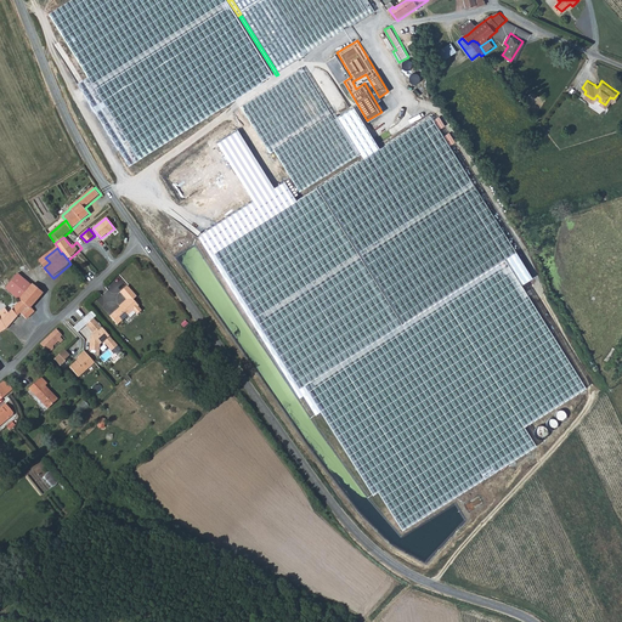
[(40,271),(46,280),(51,276),(44,267),(40,271)]
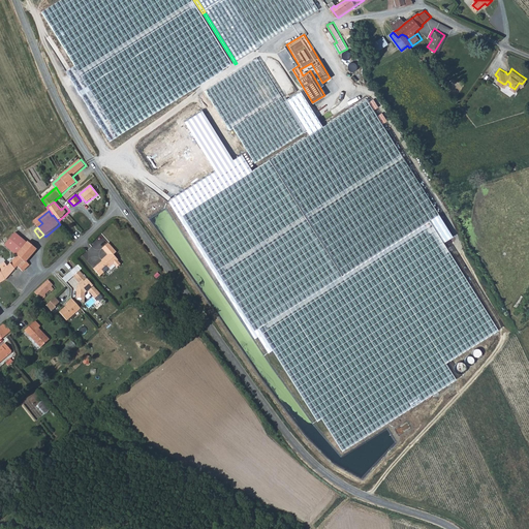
[(18,255),(21,251),(27,244),(16,234),(5,245),(16,253),(18,255)]
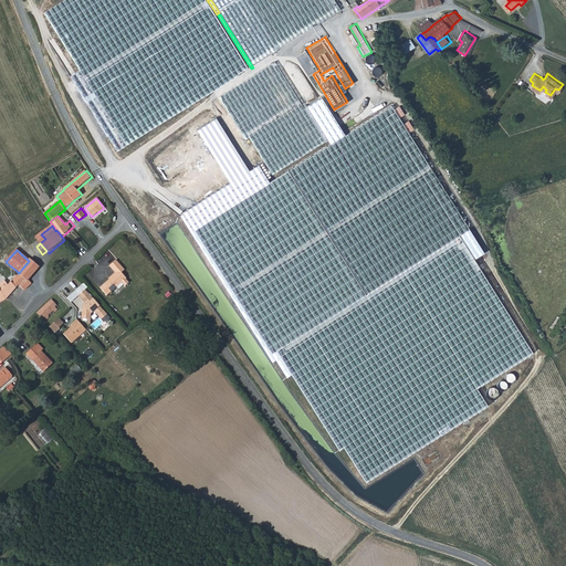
[(104,284),(112,292),(123,282),(126,285),(129,281),(126,278),(127,278),(122,271),(125,269),(117,259),(109,264),(116,271),(112,275),(113,276),(104,284)]
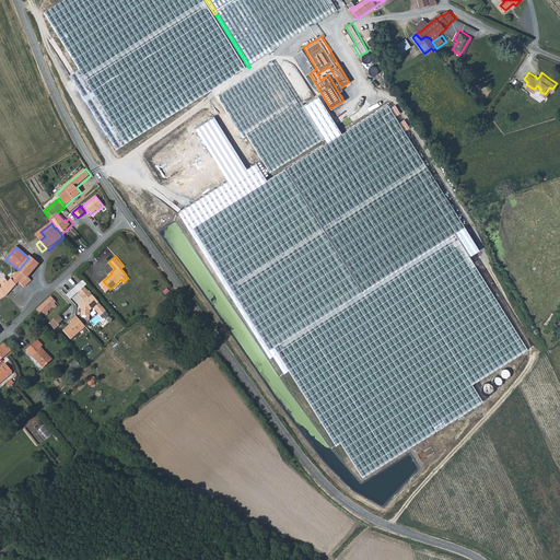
[(32,272),(39,263),(33,259),(30,257),(28,258),(22,266),(32,272)]
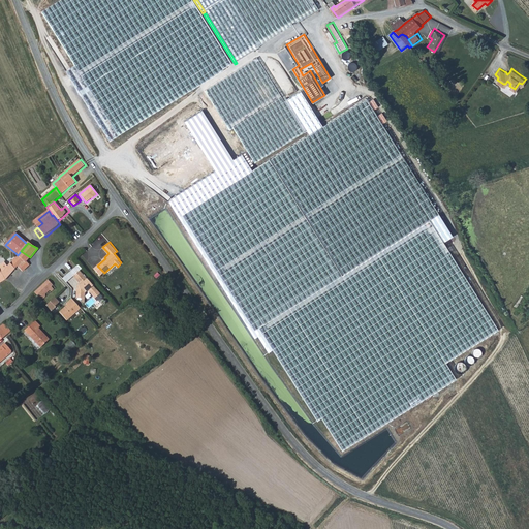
[(21,251),(18,255),(14,259),(10,263),(16,269),(17,270),(20,268),(25,271),(30,265),(27,261),(30,257),(21,251)]
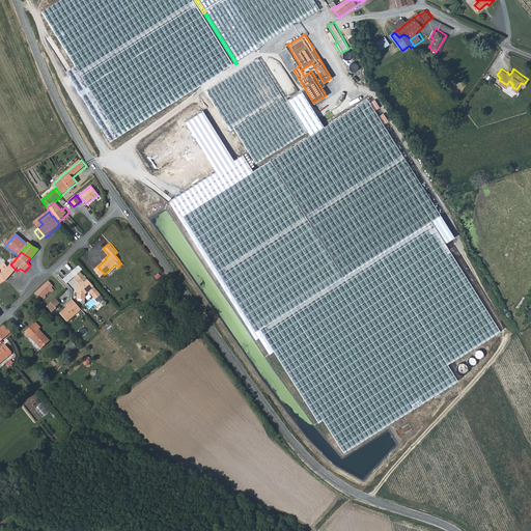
[(8,268),(5,262),(0,266),(0,271),(6,280),(16,270),(10,264),(8,268)]
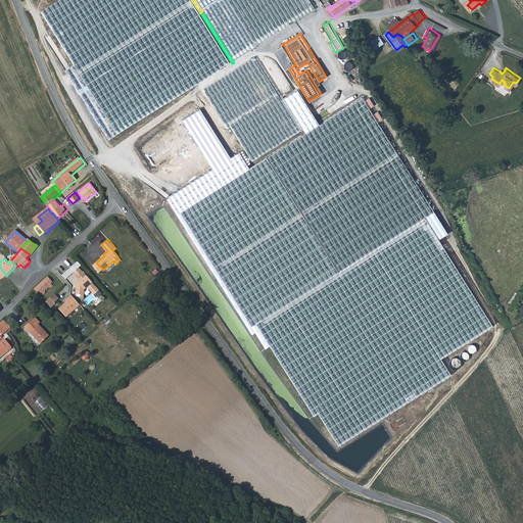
[(96,263),(93,265),(100,272),(103,270),(96,263)]
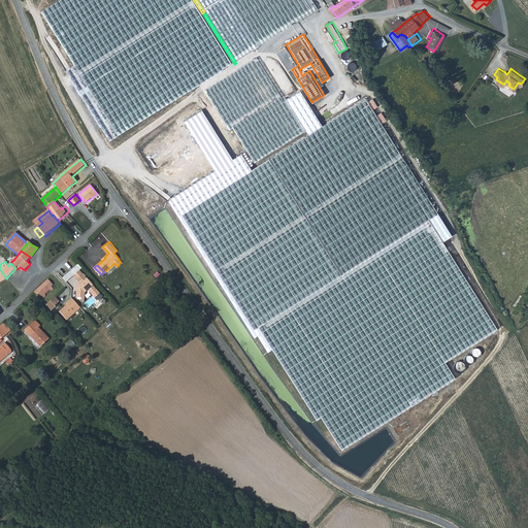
[(101,294),(80,270),(74,276),(81,284),(78,287),(77,298),(87,298),(87,293),(89,291),(96,298),(101,294)]
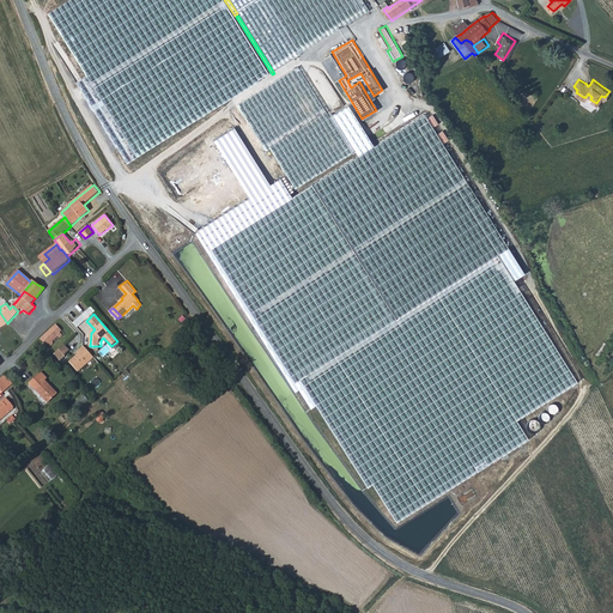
[(60,337),(61,338),(66,334),(58,325),(49,333),(56,340),(60,337)]
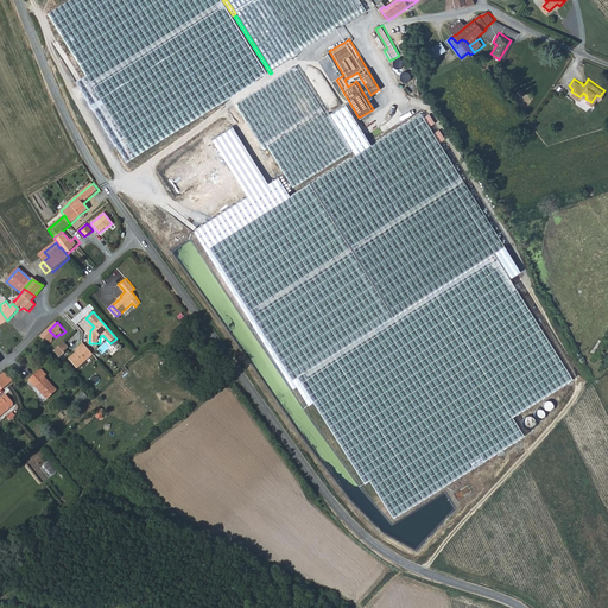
[(55,341),(52,339),(56,337),(49,330),(39,339),(44,343),(46,342),(49,340),(51,343),(55,341)]
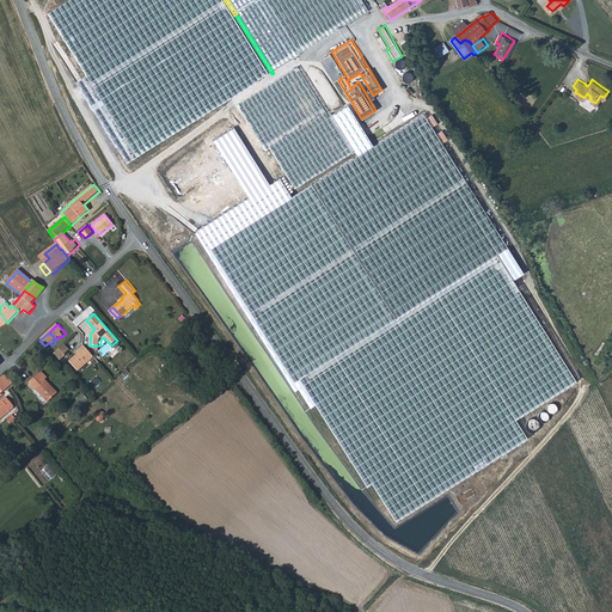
[(71,350),(65,343),(55,353),(62,360),(67,355),(66,355),(71,350)]
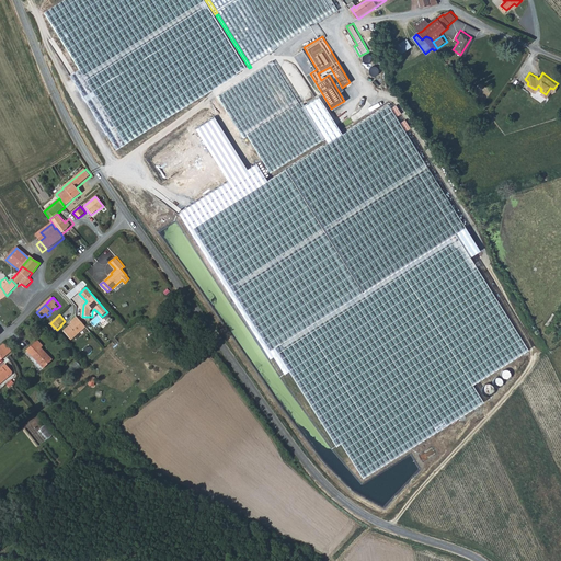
[(71,341),(88,328),(78,317),(71,322),(72,323),(64,331),(71,341)]
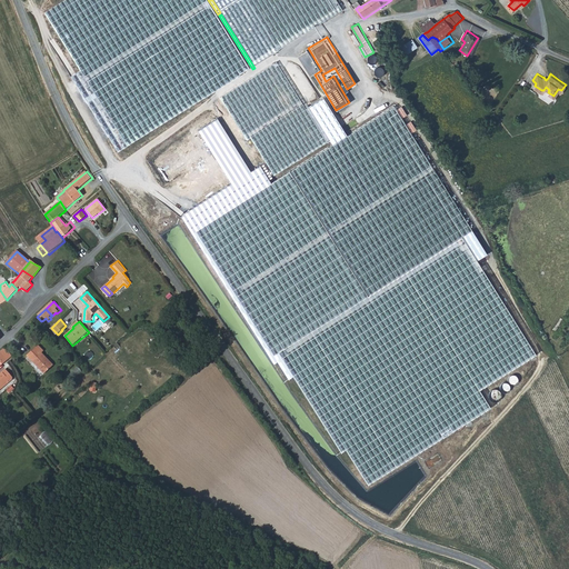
[(39,347),(30,355),(46,375),(57,366),(45,353),(48,351),(42,346),(40,348),(39,347)]
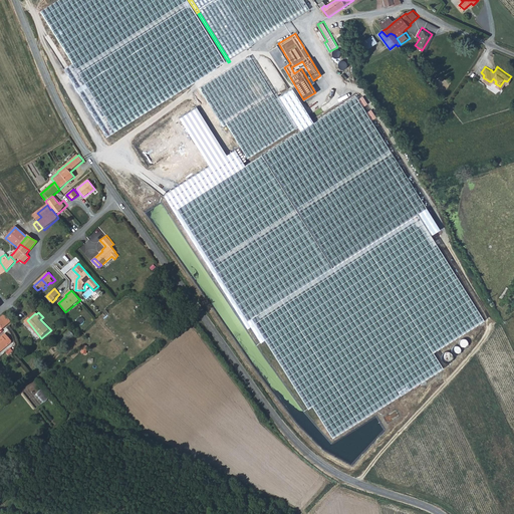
[(7,325),(11,321),(5,314),(1,318),(7,325)]
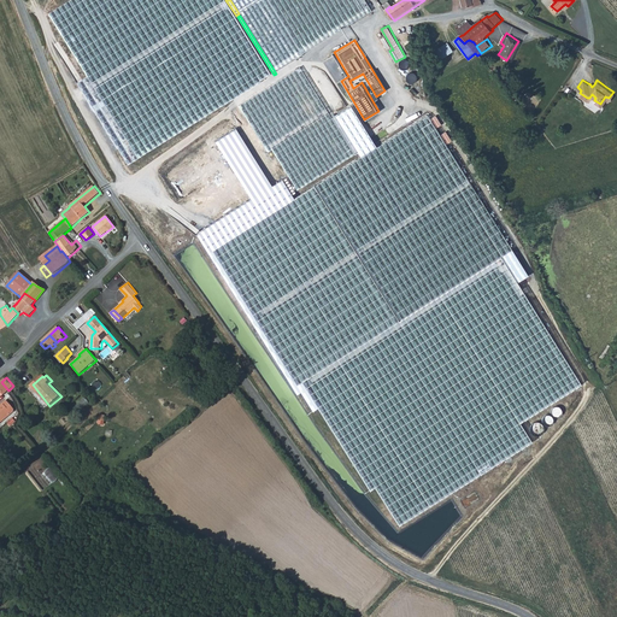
[(80,410),(89,403),(86,398),(76,405),(80,410)]
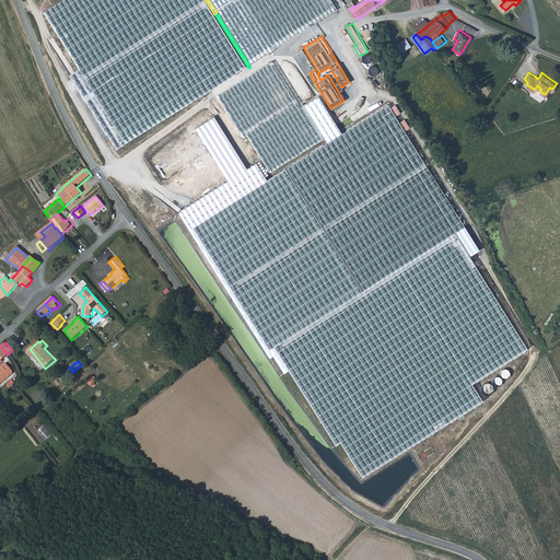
[(10,364),(4,369),(0,371),(0,383),(15,371),(10,364)]
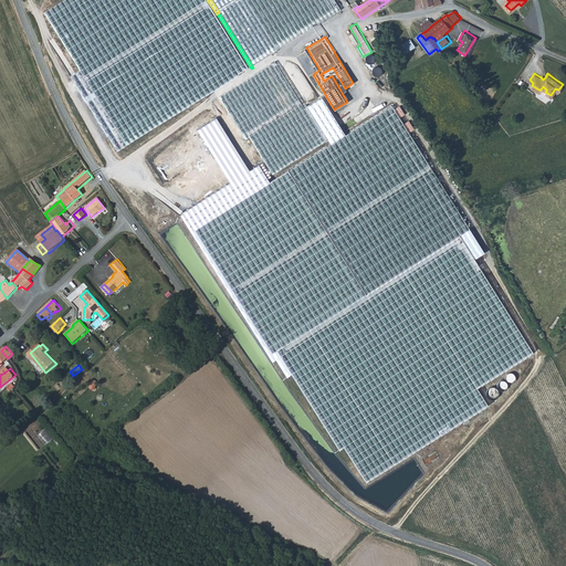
[(39,436),(48,444),(55,438),(46,429),(39,436)]
